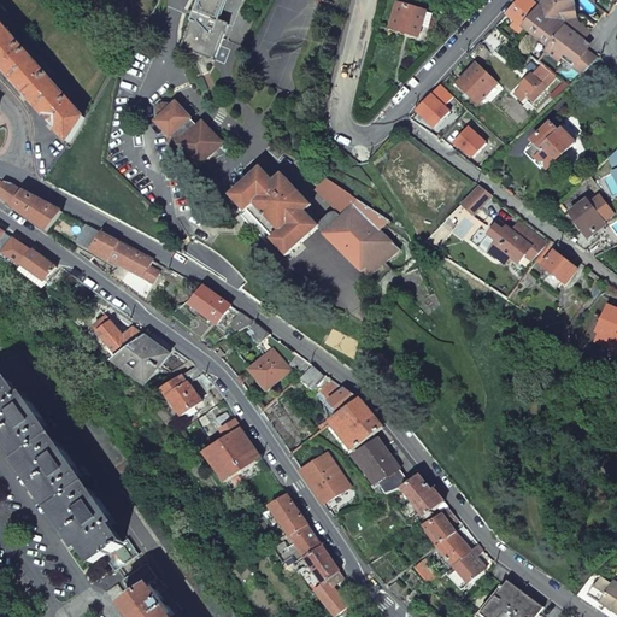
[(201,0),(183,50),(215,62),(229,25),(219,22),(228,0),(201,0)]
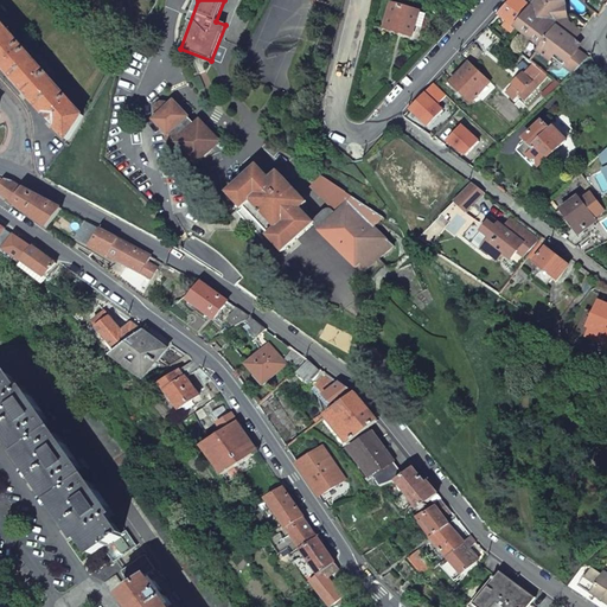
[(568,24),(564,1),(561,0),(538,0),(531,10),(519,0),(512,0),(503,11),(499,16),(541,48),(542,49),(543,56),(550,62),(556,55),(566,63),(563,66),(573,74),(587,59),(573,49),(577,44),(574,42),(580,33),(568,24)]
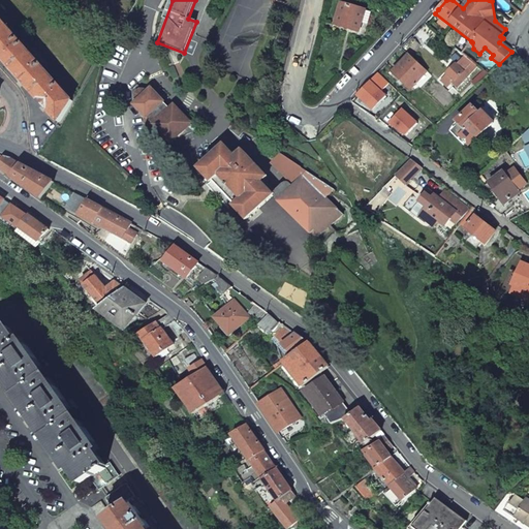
[(341,4),(335,25),(359,31),(362,23),(367,24),(371,12),(365,10),(341,4)]
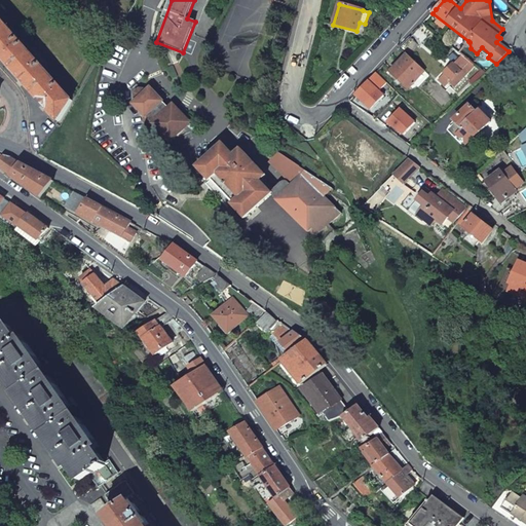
[(0,17),(0,54),(59,121),(71,100),(0,17)]
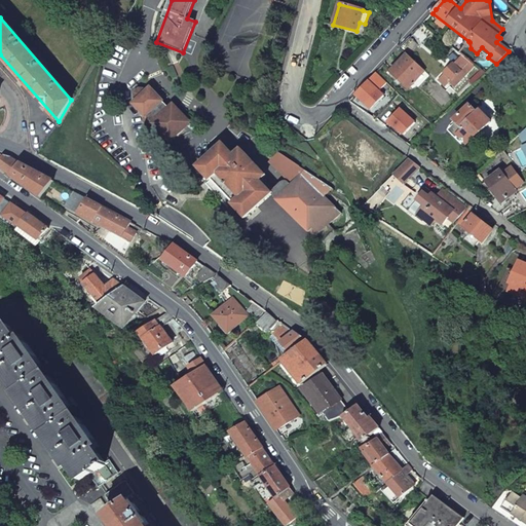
[(411,34),(419,41),(424,35),(417,28),(412,33),(411,34)]
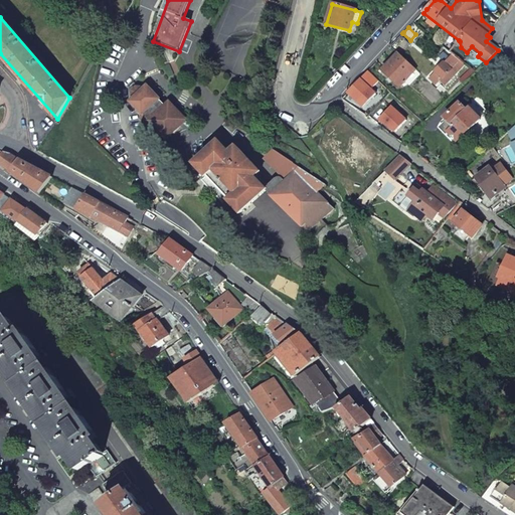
[(465,64),(472,69),(476,72),(486,62),(478,56),(480,53),(472,46),(467,52),(461,47),(460,41),(459,40),(457,44),(450,52),(453,55),(465,64)]
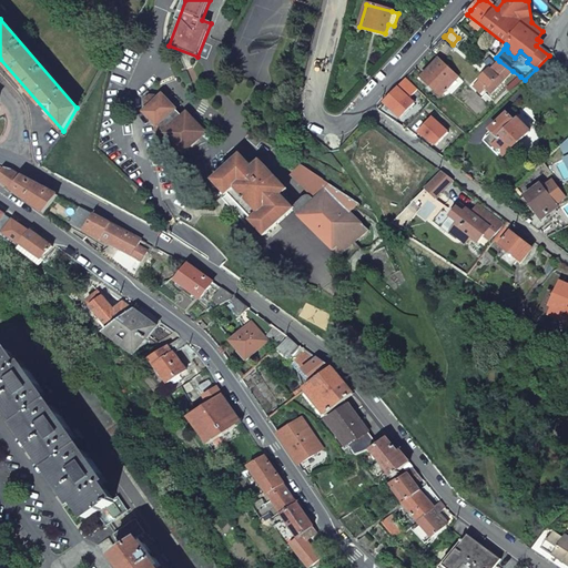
[(422,78),(440,95),(458,77),(439,60),(422,78)]
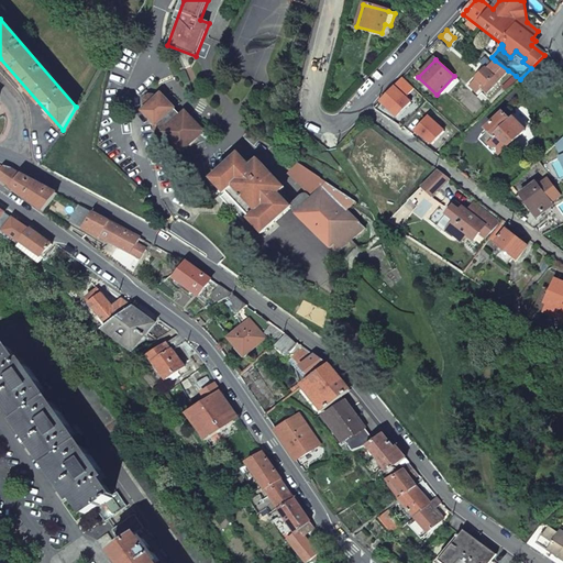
[(476,79),(470,86),(476,91),(481,88),(487,92),(508,70),(495,61),(486,69),(485,68),(475,79),(476,79)]
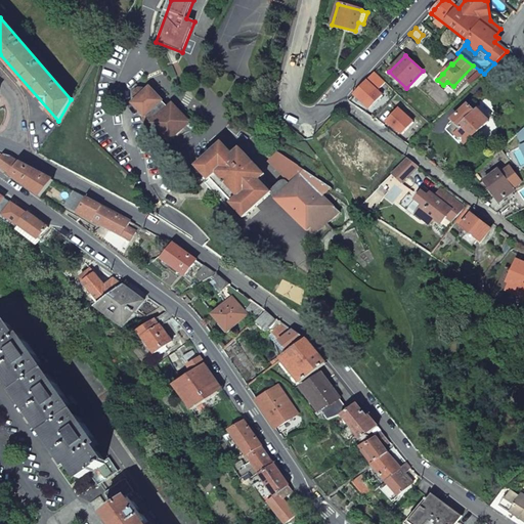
[(480,71),(463,88),(466,91),(484,74),(480,71)]
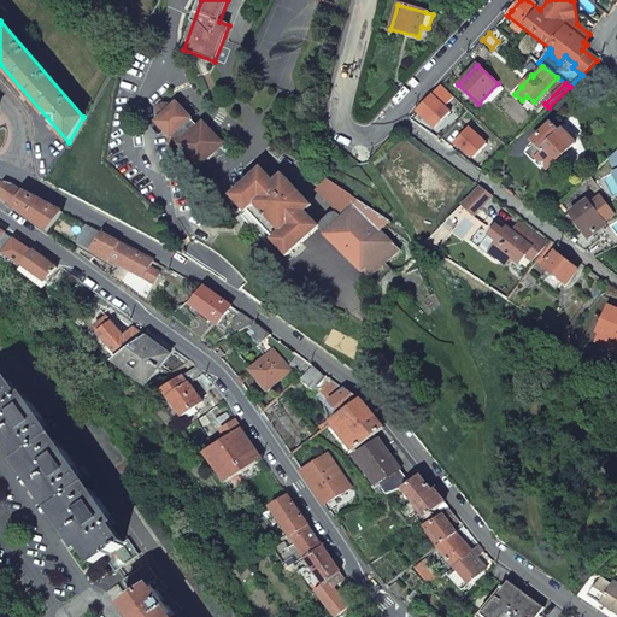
[(435,129),(451,113),(432,95),(417,112),(435,129)]
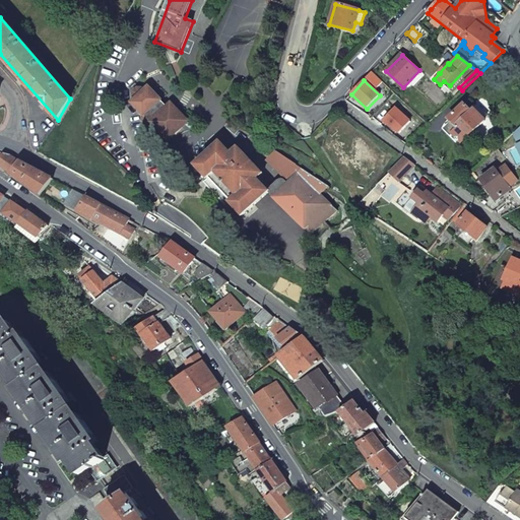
[(166,110),(158,103),(161,101),(148,87),(144,91),(142,88),(138,88),(134,92),(134,96),(136,99),(132,103),(144,116),(141,118),(147,126),(154,120),(156,122),(155,124),(155,127),(169,141),(188,122),(179,112),(169,112),(164,116),(161,114),(166,110)]
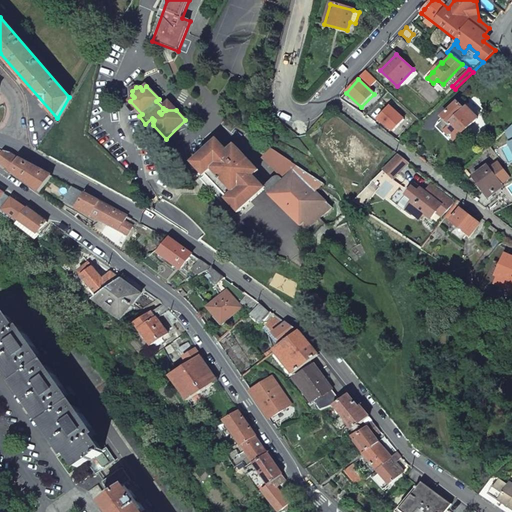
[(166,106),(159,99),(156,101),(163,108),(166,106)]
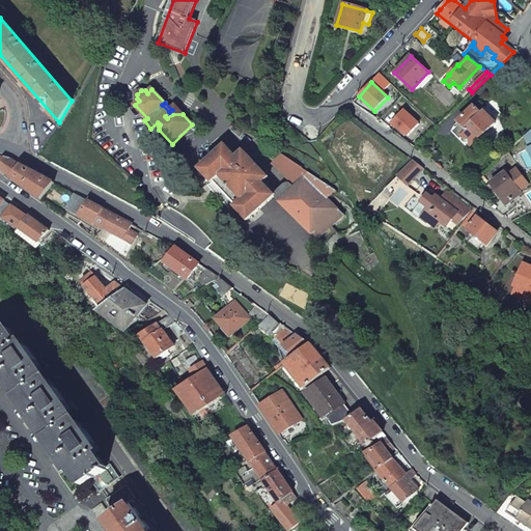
[(452,133),(470,149),(479,139),(495,124),(484,113),(482,115),(474,107),(458,122),(460,124),(452,133)]
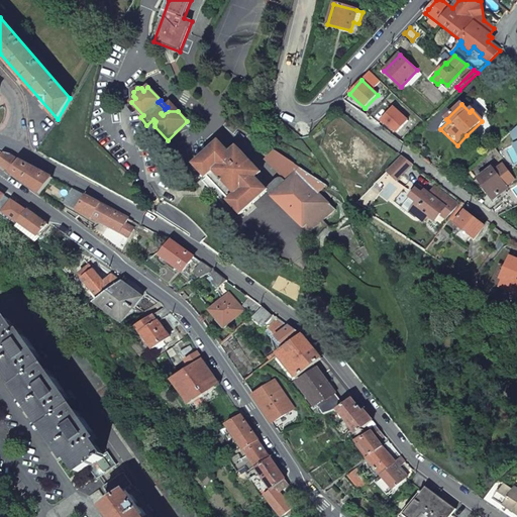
[(380,122),(396,134),(409,119),(394,106),(380,122)]
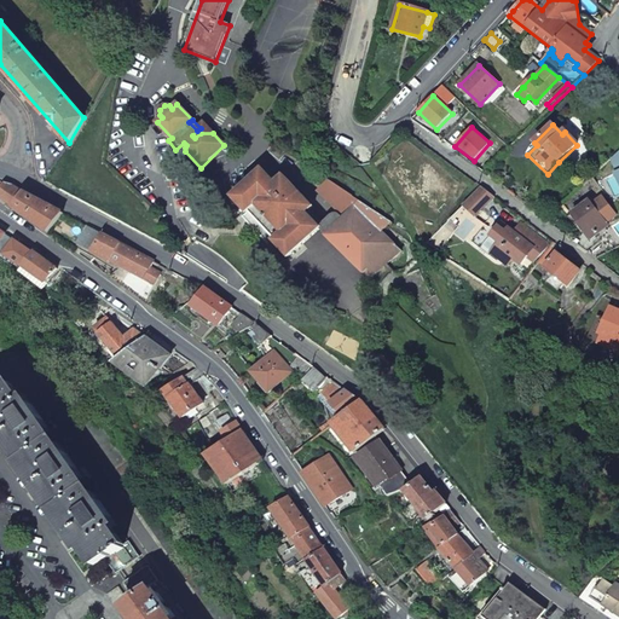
[(262,168),(233,197),(248,213),(243,218),(270,246),(273,242),(289,258),(320,229),(320,227),(307,213),(313,207),(284,175),(276,183),(262,168)]
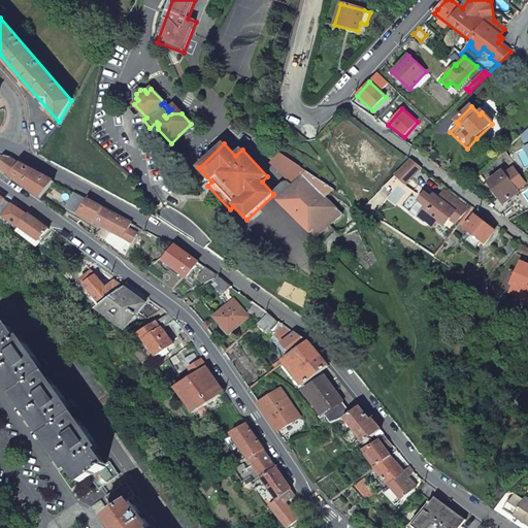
[(277,201),(316,238),(328,228),(342,213),(327,198),(334,190),(307,172),(281,154),(271,164),(294,186),(278,200),(277,201)]
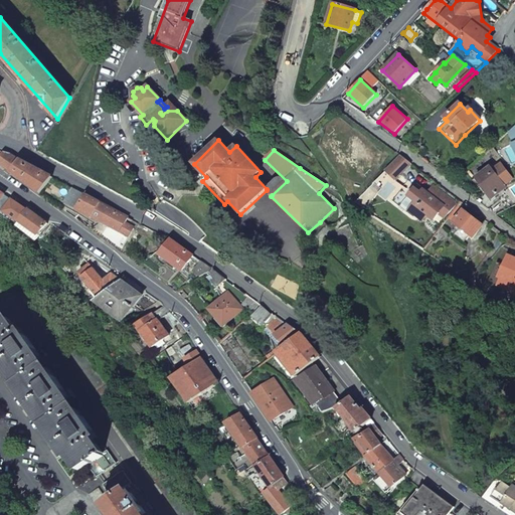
[(0,164),(11,173),(20,160),(10,155),(0,151),(0,164)]
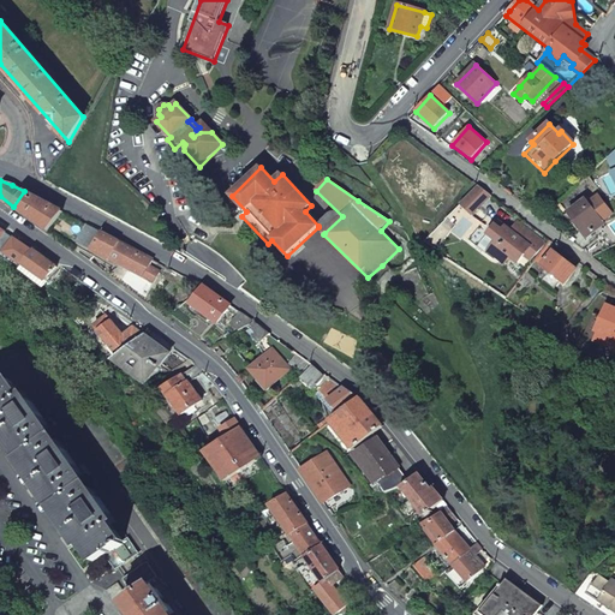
[(461,203),(472,214),(489,196),(478,186),(461,203)]
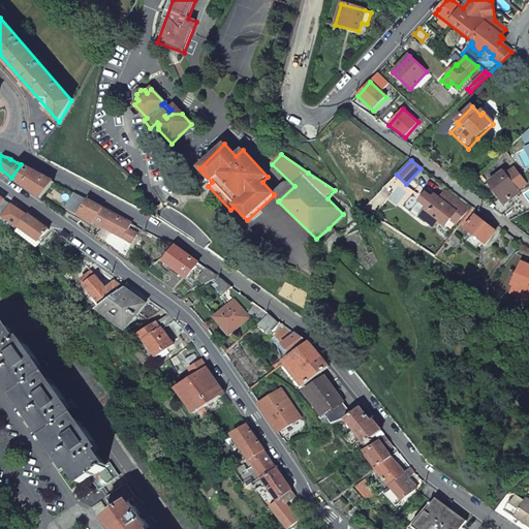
[(54,182),(21,164),(11,178),(27,188),(42,199),(54,182)]
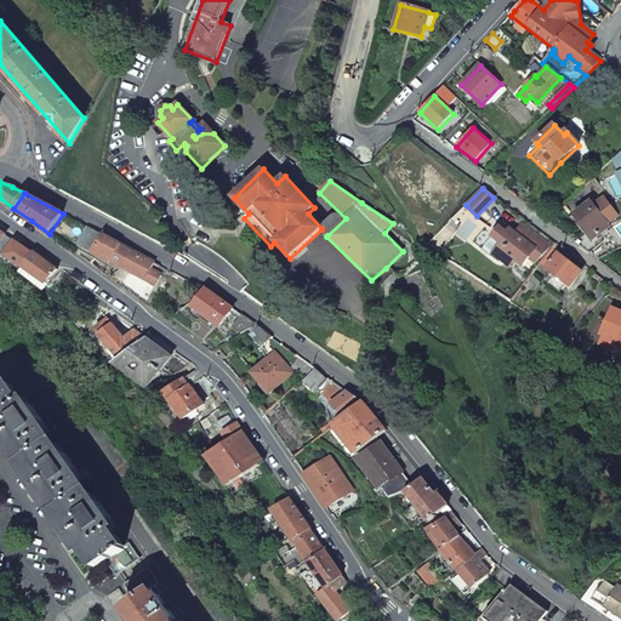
[(584,228),(592,240),(609,227),(608,226),(619,217),(604,199),(593,206),(591,203),(574,216),(584,228)]
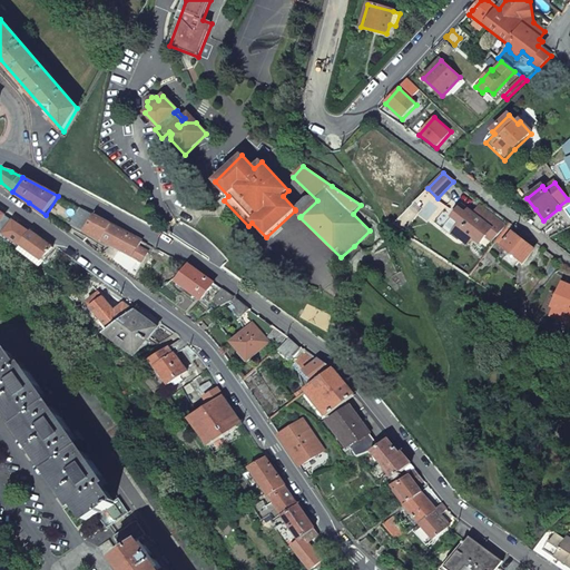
[(306,198),(295,209),(295,210),(301,216),(316,200),(312,197),(310,197),(307,197),(306,198)]
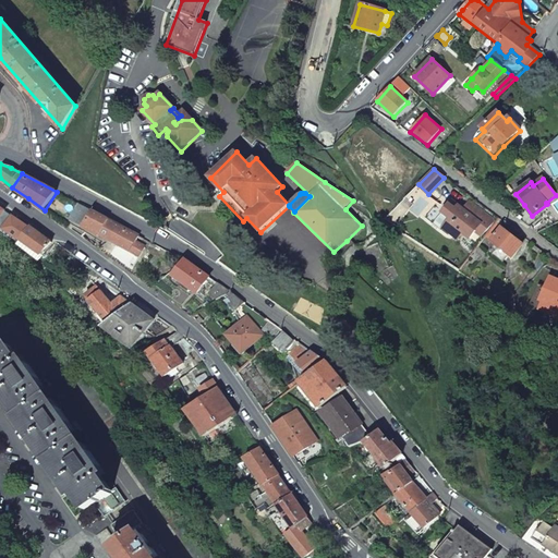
[(470,238),(476,230),(483,237),(495,222),(470,203),(468,206),(464,209),(459,206),(457,209),(450,204),(444,211),(451,218),(445,227),(459,239),(463,232),(470,238)]
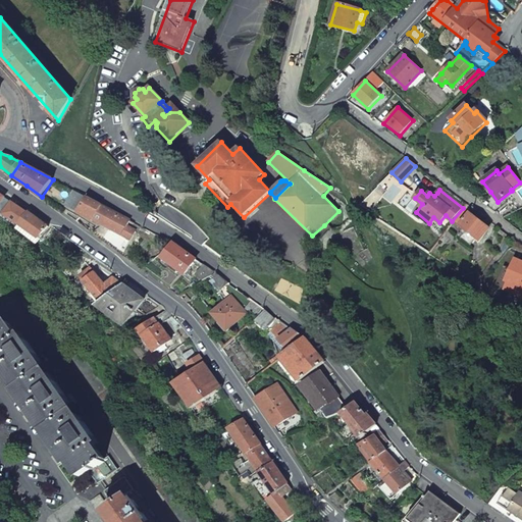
[(94,221),(102,206),(94,201),(74,191),(66,206),(79,212),(77,213),(94,221)]
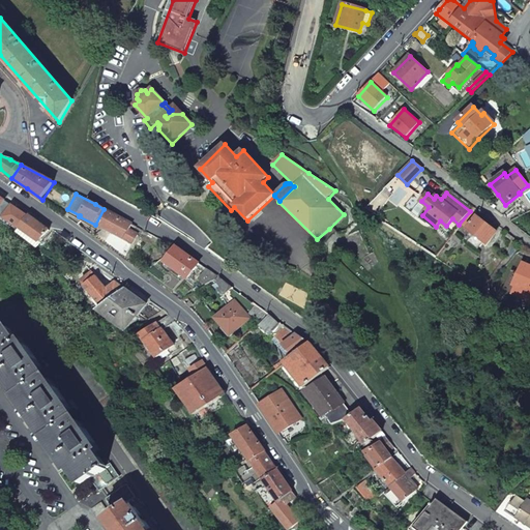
[(8,204),(5,202),(0,210),(0,215),(20,229),(28,216),(8,204)]
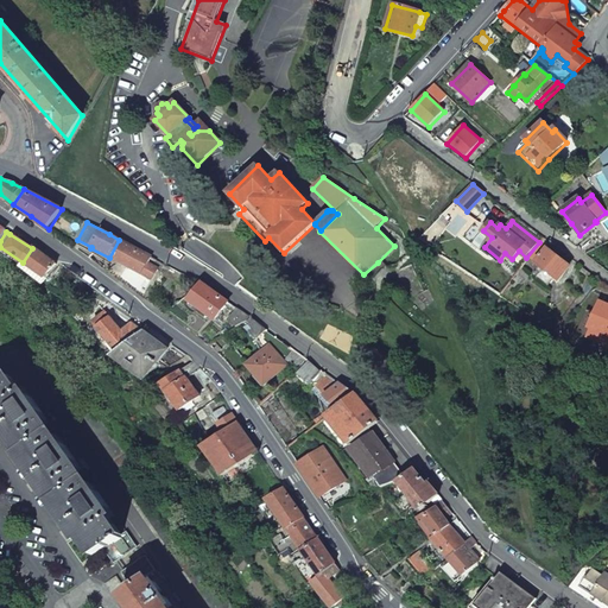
[(119,240),(109,258),(152,280),(158,270),(149,264),(152,258),(119,240)]
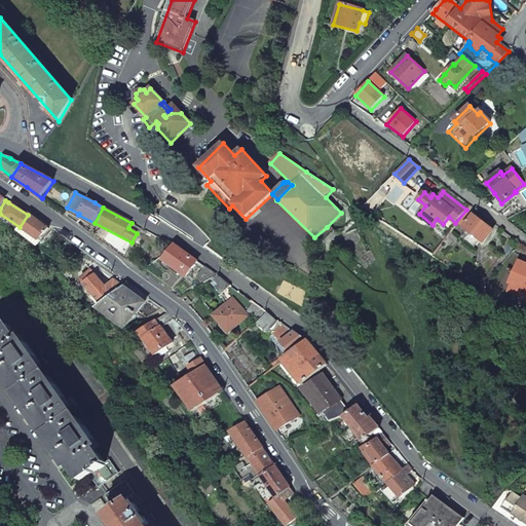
[(466,212),(458,224),(463,228),(474,216),(466,212)]
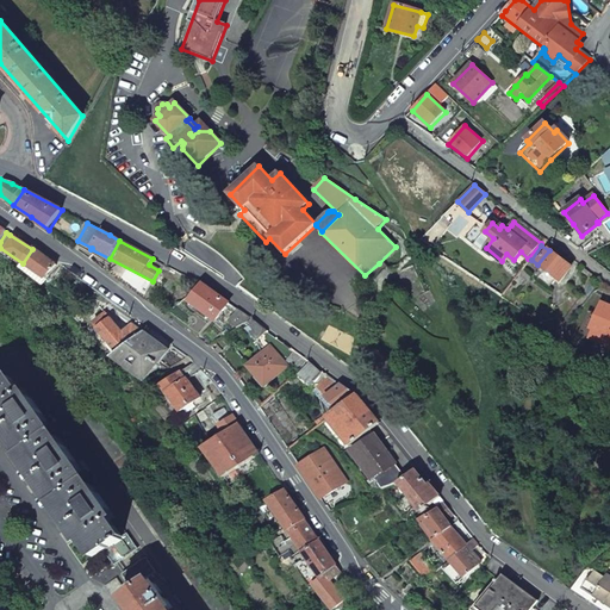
[(54,263),(33,248),(32,249),(23,263),(19,269),(43,286),(57,266),(54,263)]
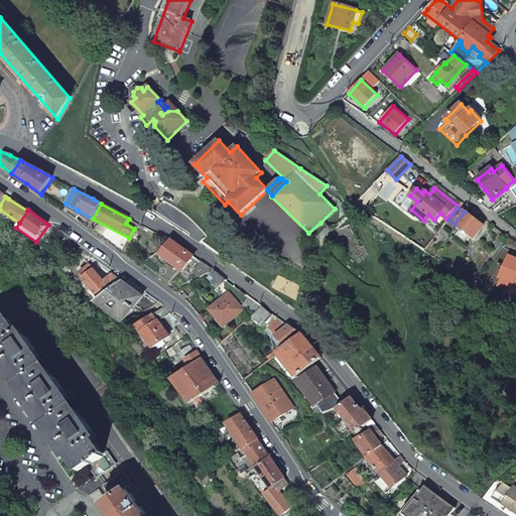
[(458,227),(454,233),(466,242),(471,236),(474,239),(484,226),(465,212),(455,224),(458,227)]
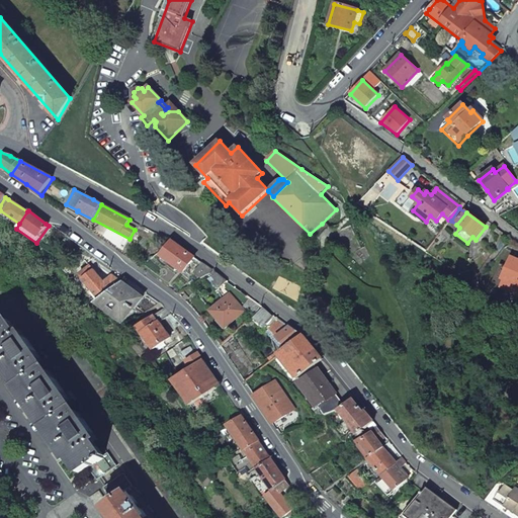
[(444,229),(436,238),(441,242),(442,241),(444,242),(451,234),(444,229)]
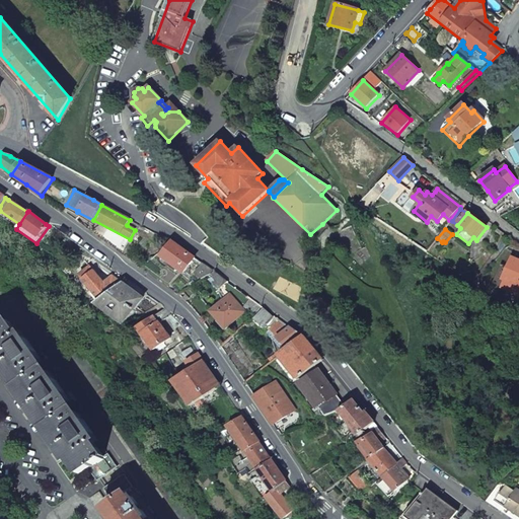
[(161,256),(184,274),(196,257),(189,253),(172,242),(161,256)]
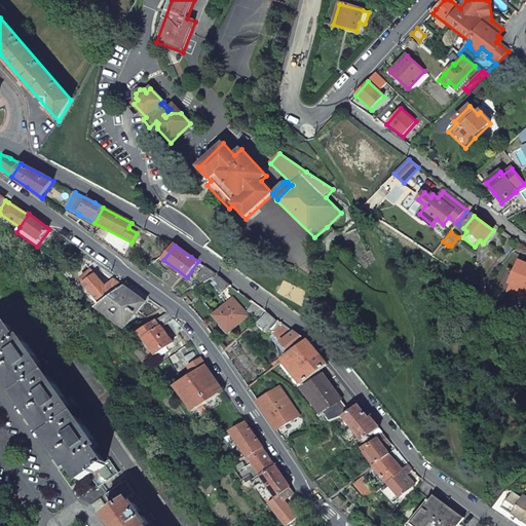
[(513,285),(510,293),(525,300),(525,264),(520,262),(511,284),(513,285)]
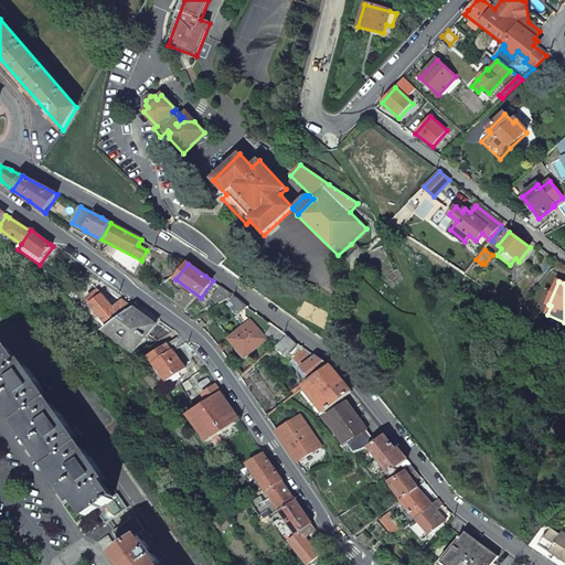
[(221,286),(212,298),(220,304),(231,299),(234,296),(221,286)]
